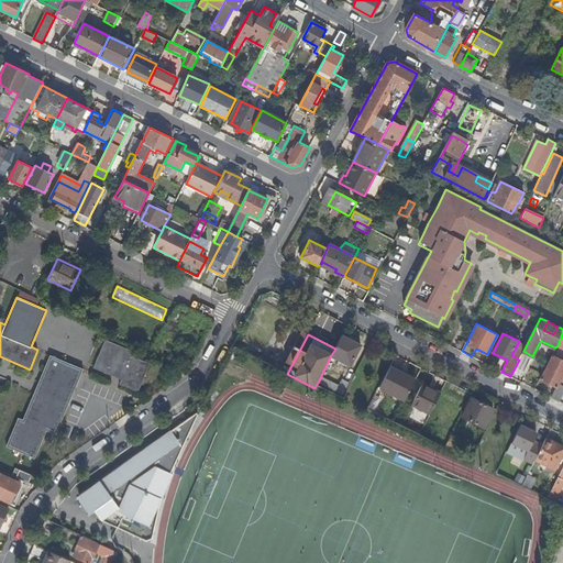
[(361,345),(342,335),(335,349),(331,355),(337,359),(335,361),(339,363),(340,361),(351,365),(361,345)]
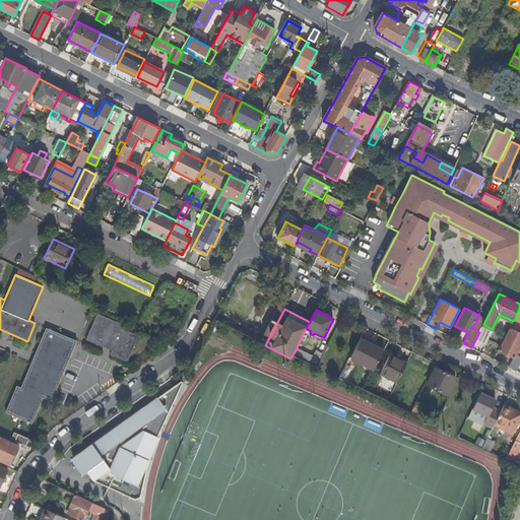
[(86,340),(105,347),(106,343),(115,347),(113,351),(111,355),(128,363),(139,336),(123,329),(125,325),(99,314),(86,340)]
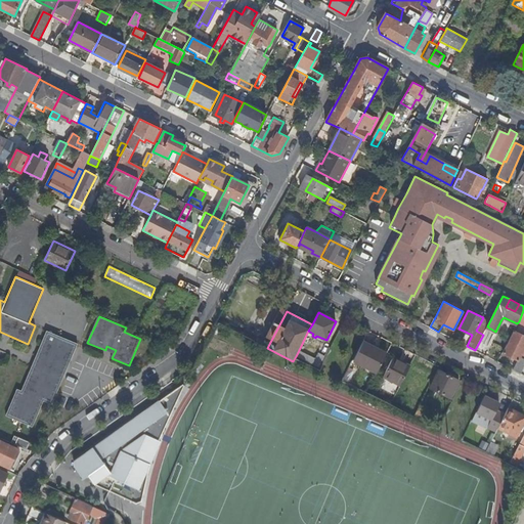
[(504,317),(501,319),(516,326),(517,323),(504,317)]
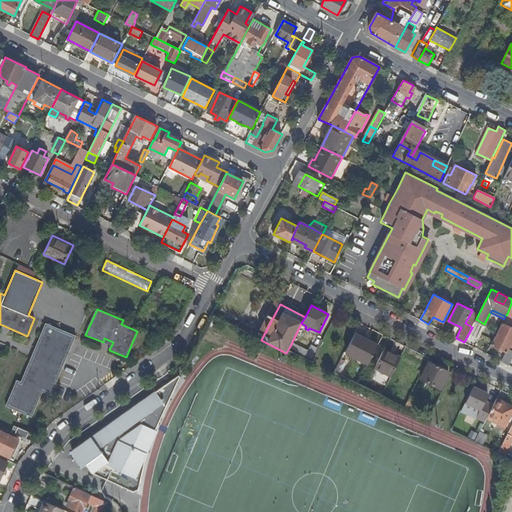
[(50,395),(76,336),(46,323),(35,349),(21,382),(17,380),(6,405),(32,416),(43,391),(50,395)]
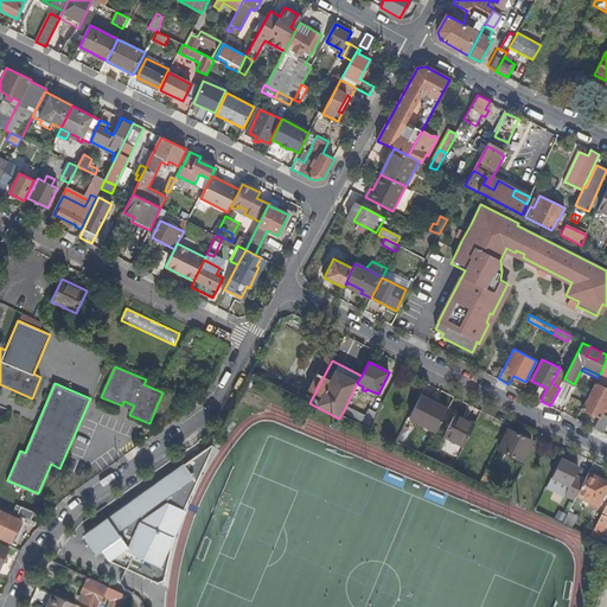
[(582,408),(600,417),(602,415),(606,408),(606,389),(595,383),(582,408)]
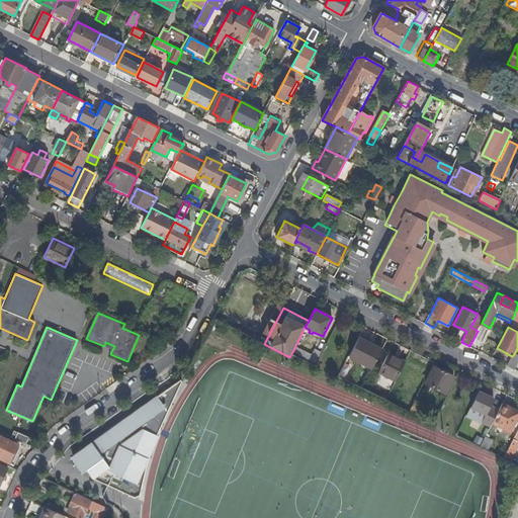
[(384,345),(362,334),(351,355),(366,363),(365,365),(372,369),(384,345)]
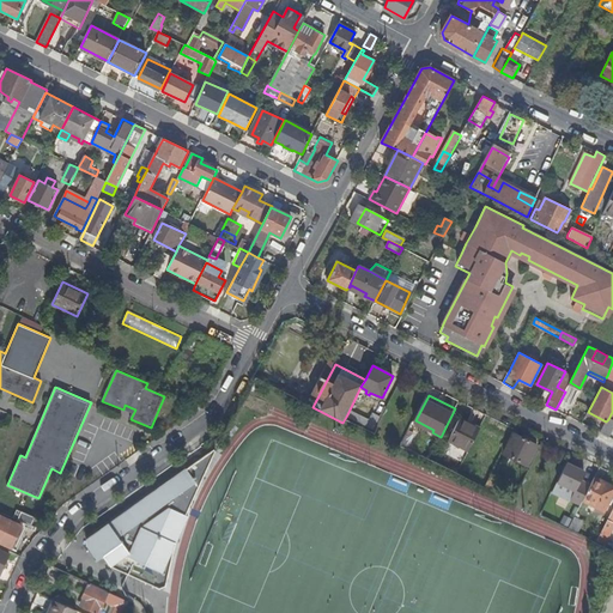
[(370,420),(350,410),(346,417),(365,428),(370,420)]
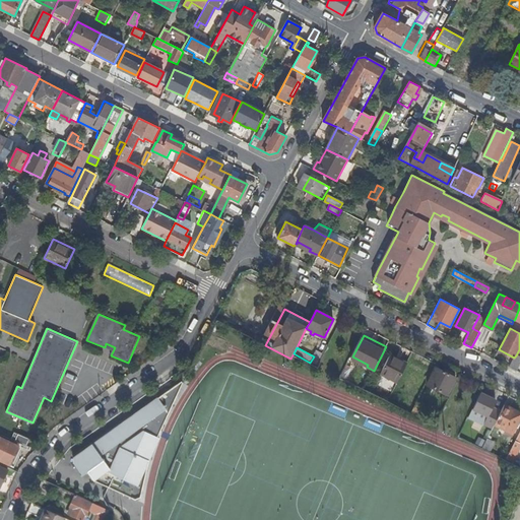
[(314,356),(310,363),(317,366),(323,354),(316,351),(314,356)]
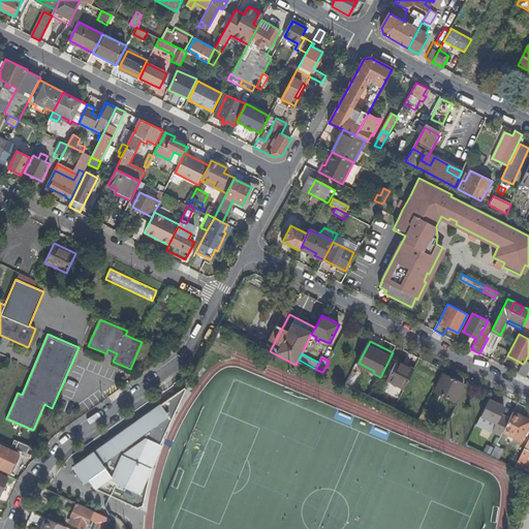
[(397,361),(387,379),(404,389),(414,369),(407,366),(397,361)]
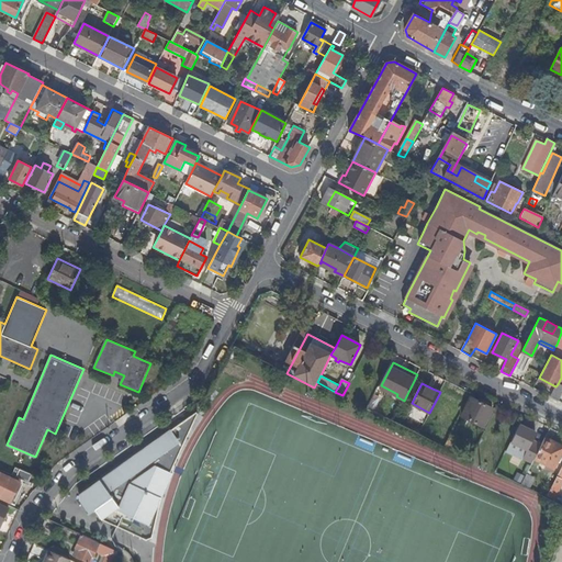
[(555,386),(550,396),(559,401),(561,393),(561,386),(558,384),(555,386)]
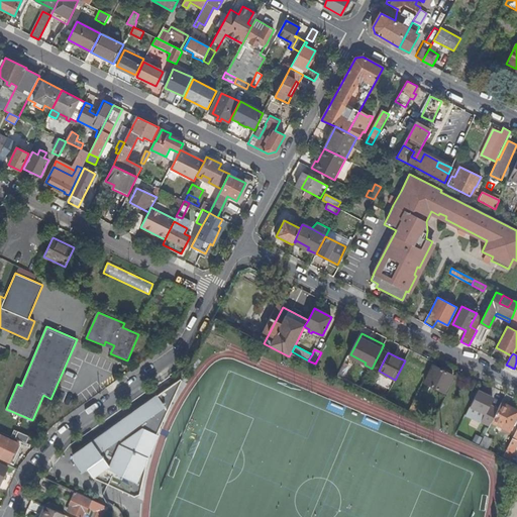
[(434,366),(425,382),(445,393),(453,376),(434,366)]
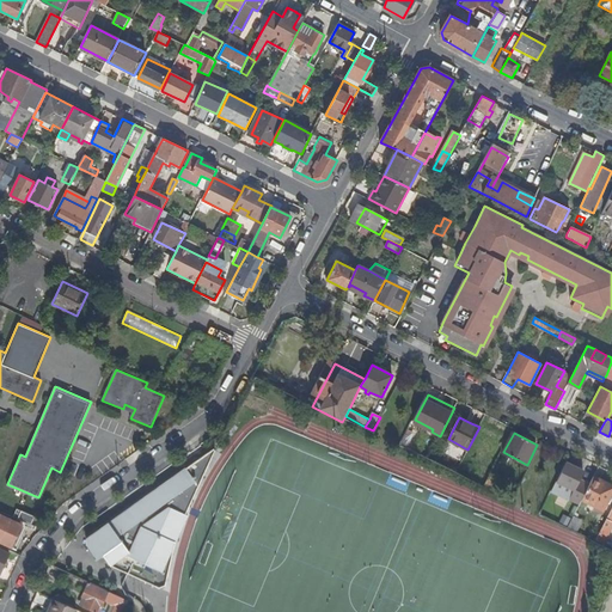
[(213,448),(86,539),(86,546),(96,560),(102,556),(110,565),(159,588),(165,586),(167,574),(163,570),(175,543),(188,515),(185,515),(215,451),(213,448)]
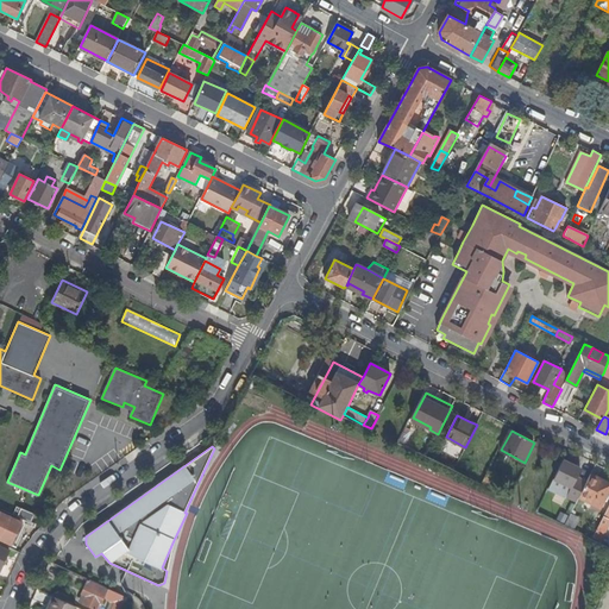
[(581,469),(564,460),(554,479),(560,483),(559,487),(564,489),(565,485),(571,488),(581,469)]
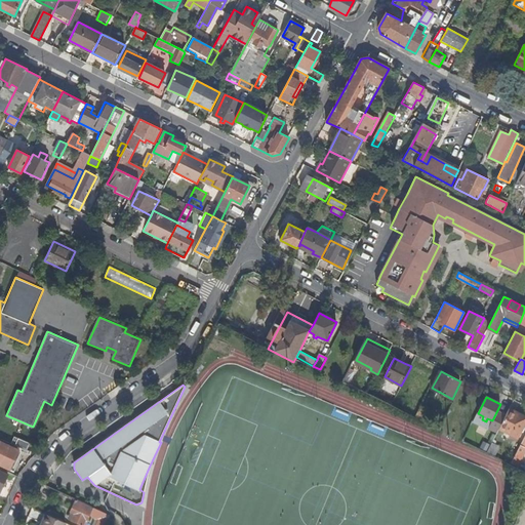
[(418,411),(415,416),(421,418),(425,413),(427,407),(421,404),(418,411)]
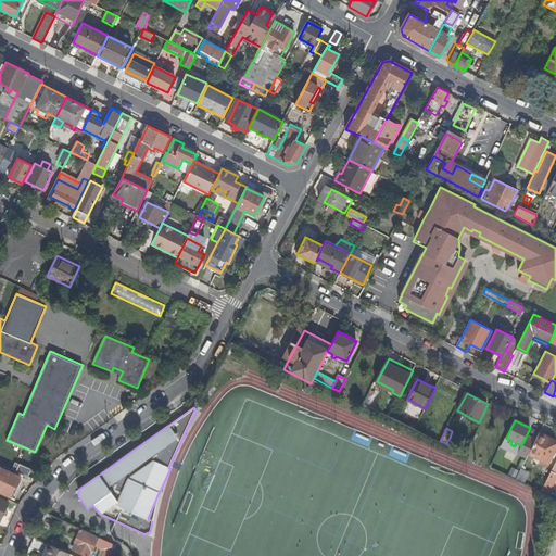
[(555,446),(555,441),(540,432),(529,453),(547,463),(555,446)]
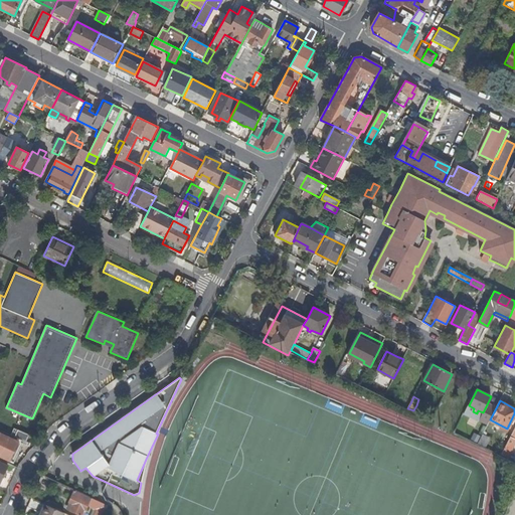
[(416,405),(413,410),(418,413),(421,407),(416,405)]
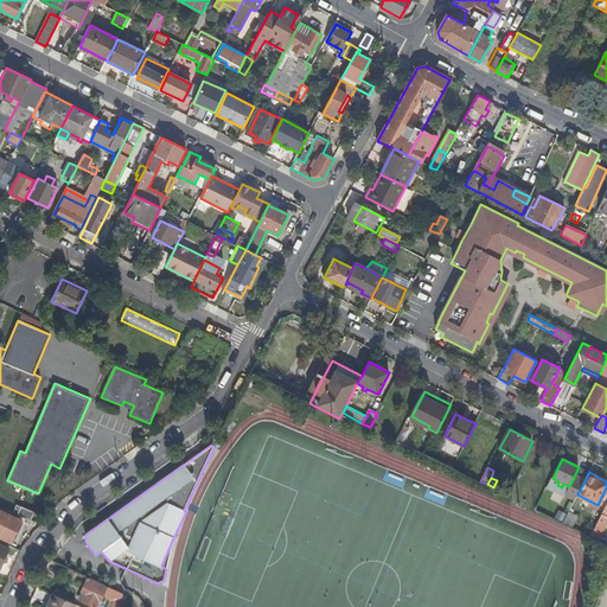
[(554,503),(548,515),(563,522),(569,511),(554,503)]
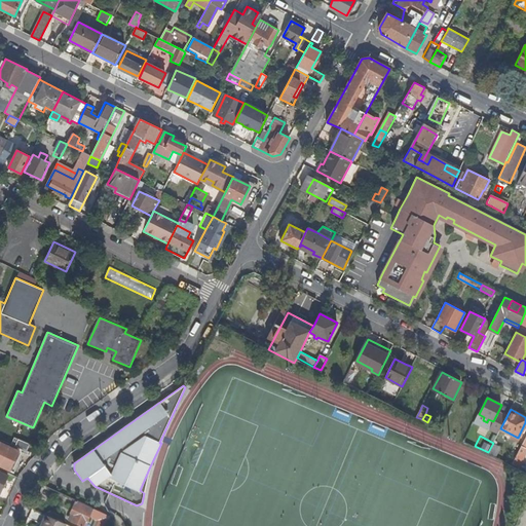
[(15,437),(12,444),(27,450),(30,443),(15,437)]
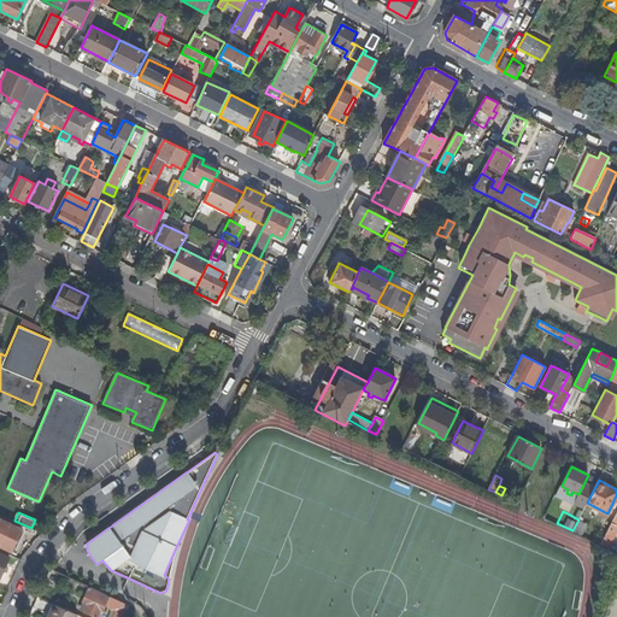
[(616,512),(601,545),(609,548),(616,532),(616,512)]
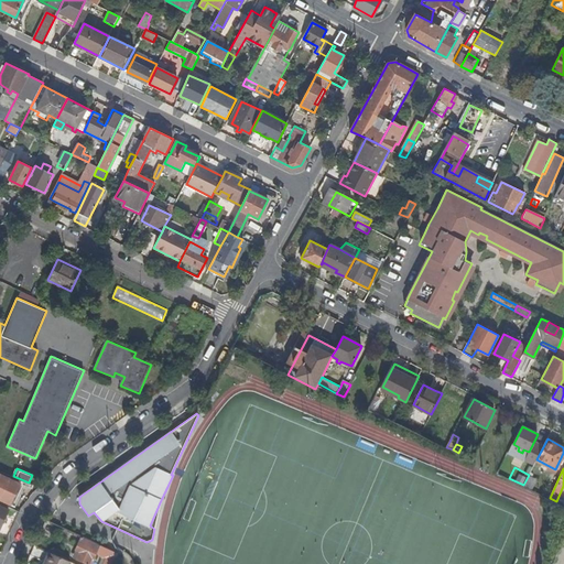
[(0,474),(0,498),(11,505),(21,484),(0,474)]
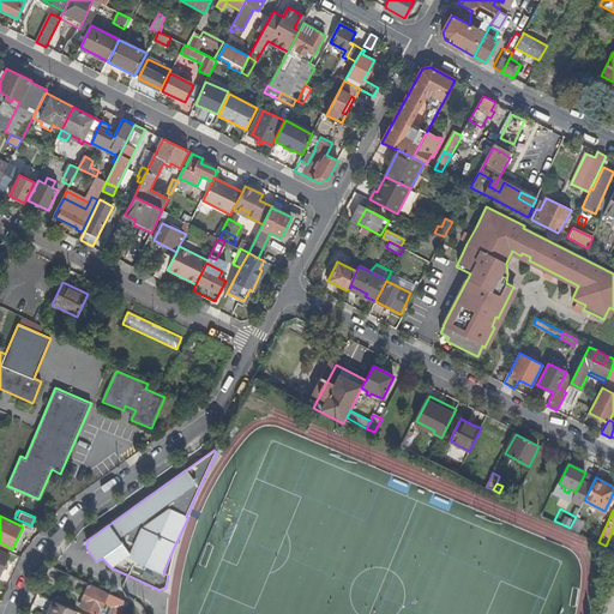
[(582,519),(576,517),(570,528),(576,531),(582,519)]
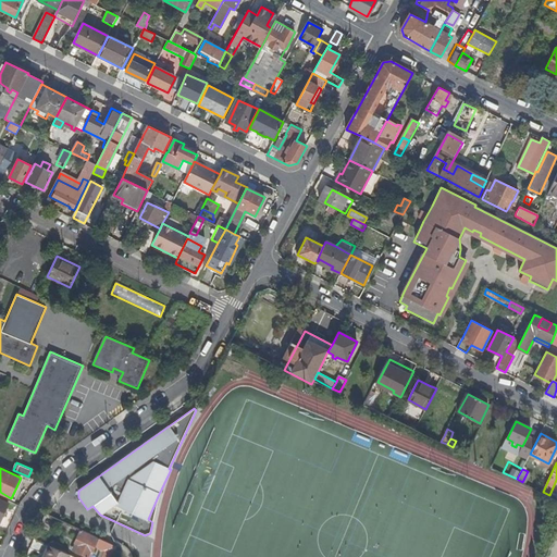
[(152,522),(159,494),(148,519),(152,522)]
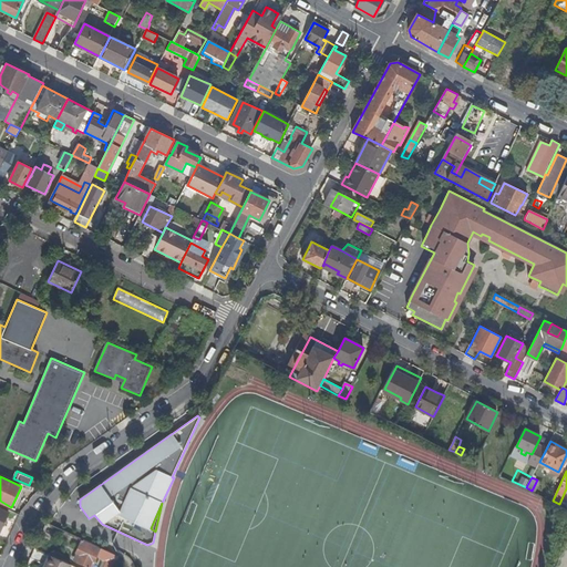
[(0,531),(9,512),(0,507),(0,531)]
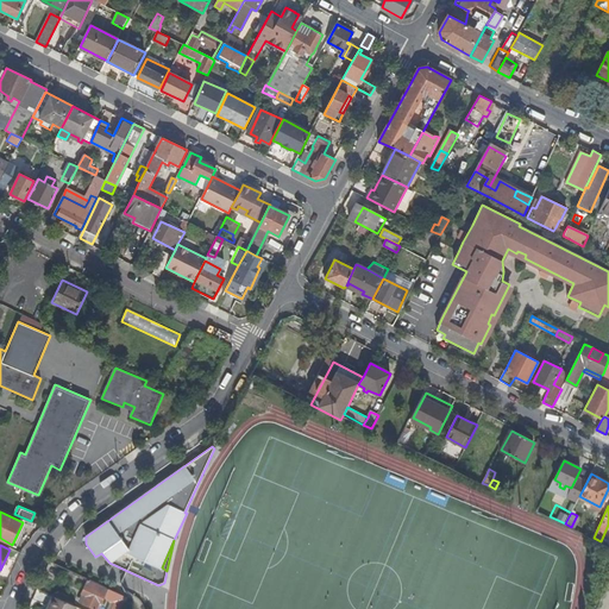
[(83,594),(86,595),(88,596),(86,603),(85,604),(94,608),(95,608),(100,601),(102,602),(110,589),(89,579),(83,594)]
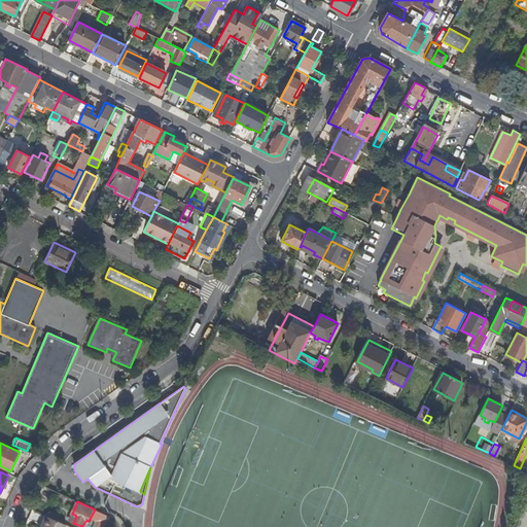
[(104,514),(97,526),(106,526),(111,517),(104,514)]
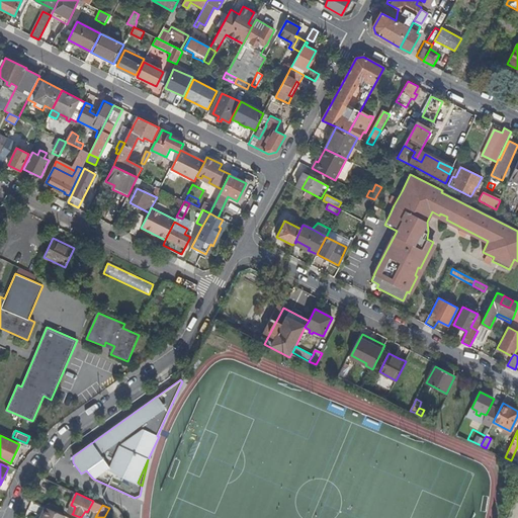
[(42,517),(48,508),(44,506),(37,517),(42,517)]
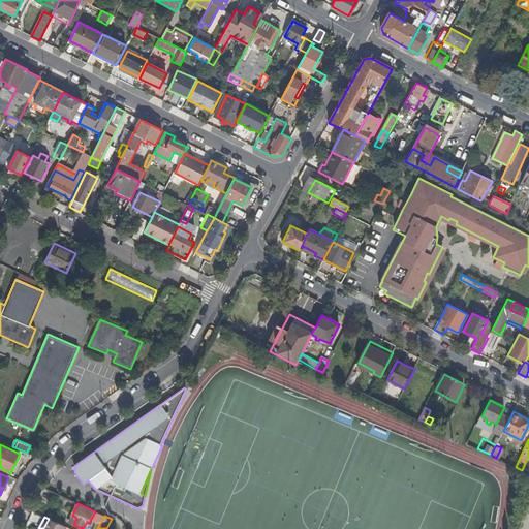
[(65,528),(67,527),(49,519),(43,528),(65,528)]
